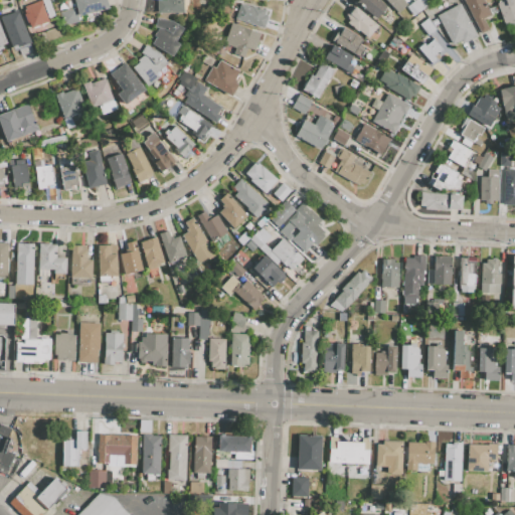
[(40,0),(41,1),(47,18),(53,16),(47,0),(40,0)]
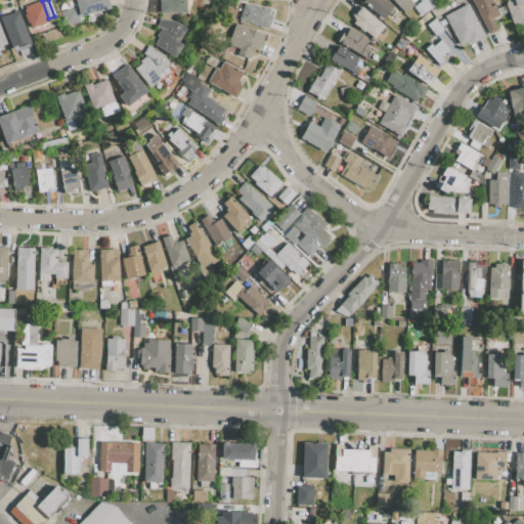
[(60,12),(77,8),(75,0),(107,0),(110,9),(78,16),(79,22),(63,26),(60,12)]
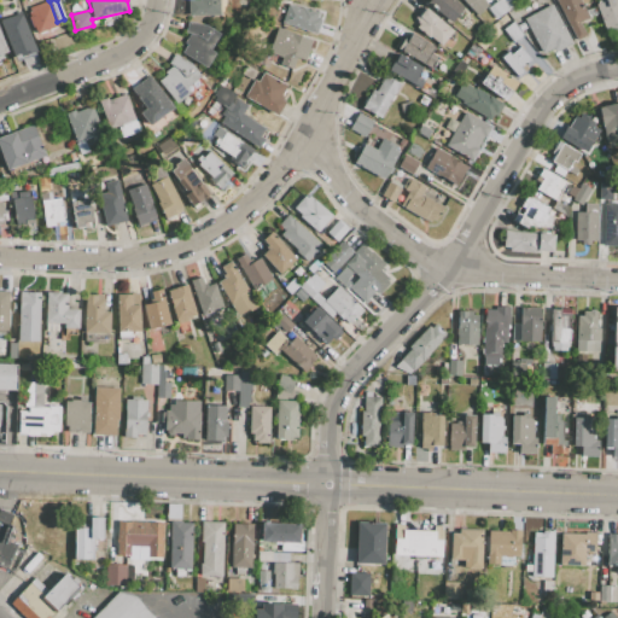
[(217,0),(217,16),(188,16),(188,0),(217,0)]
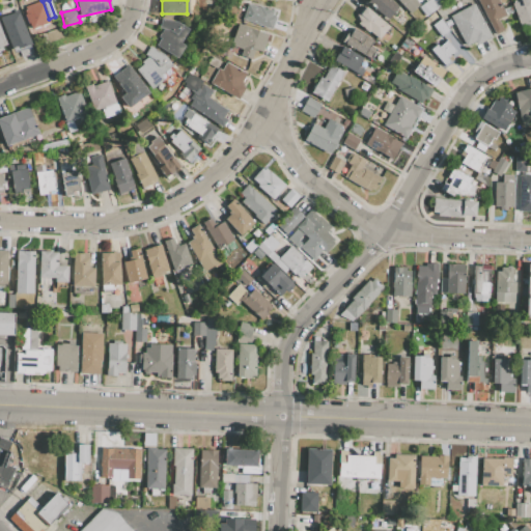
[(367,0),(388,0),(396,6),(385,20),(365,3),(367,0)]
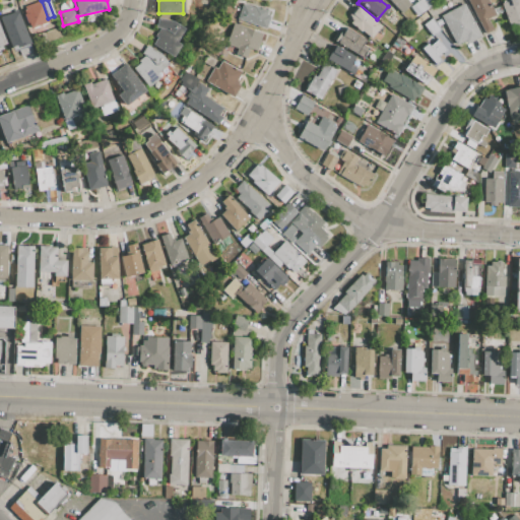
[(405,0),(409,4),(400,12),(388,0),(405,0)]
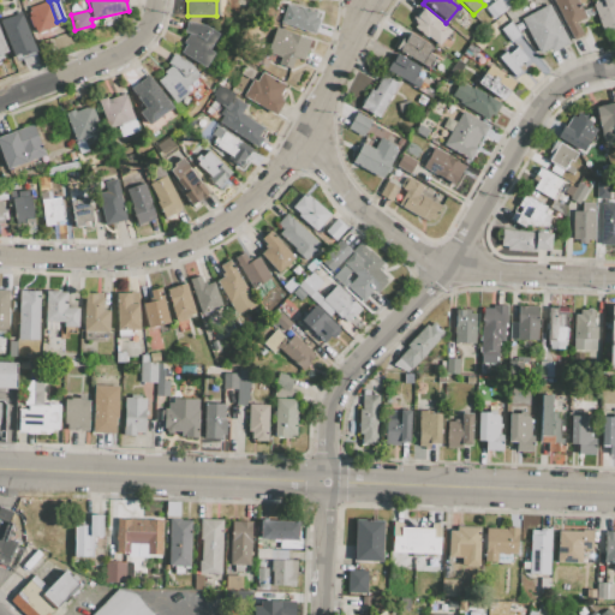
[(487,9),(497,0),(505,0),(508,5),(494,17),(487,9)]
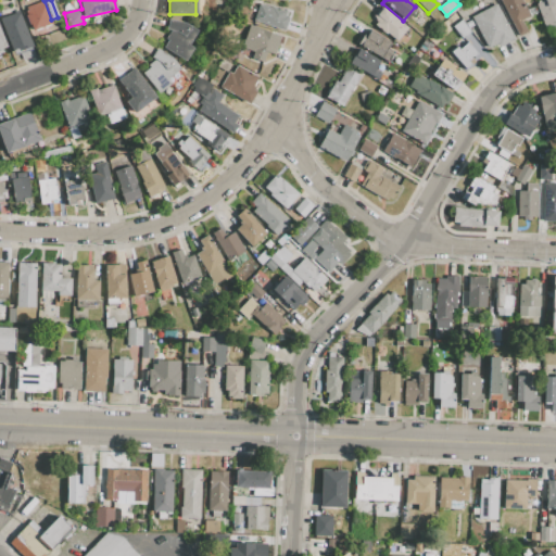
[(521,0),(530,16),(521,21),(527,32),(519,36),(500,0),(521,0)]
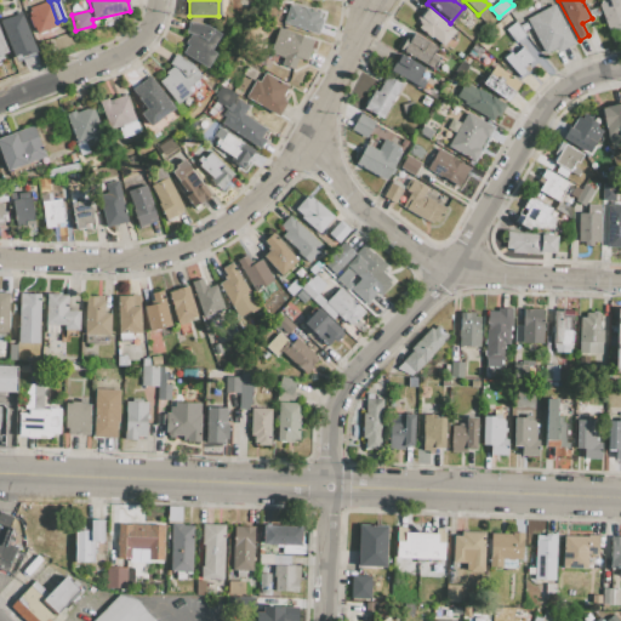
[(609,1),(608,0),(620,0),(620,32),(610,35),(599,4),(609,1)]
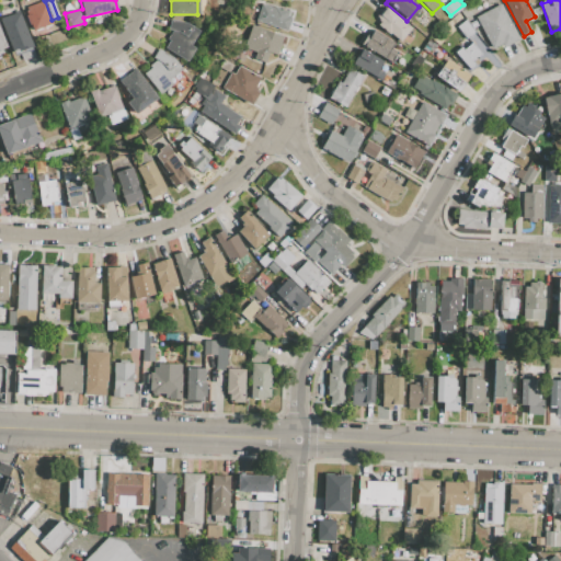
[(33,31),(30,26),(25,14),(25,8),(45,1),(52,20),(53,24),(33,31)]
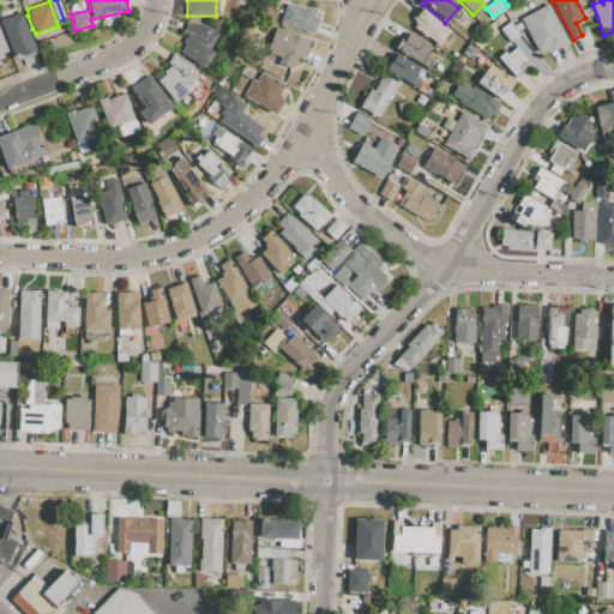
[(539,54),(521,19),(548,5),(569,43),(552,52),(549,48),(539,54)]
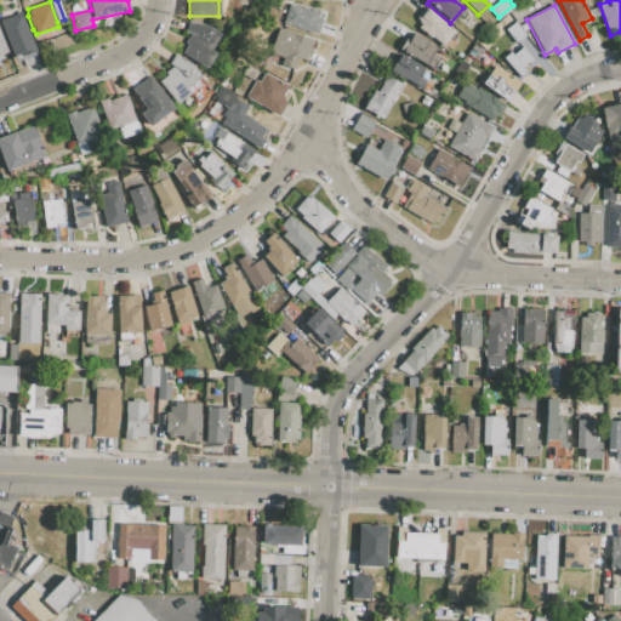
[(284,22),(290,6),(302,10),(303,9),(319,13),(317,18),(320,21),(315,34),(284,22)]
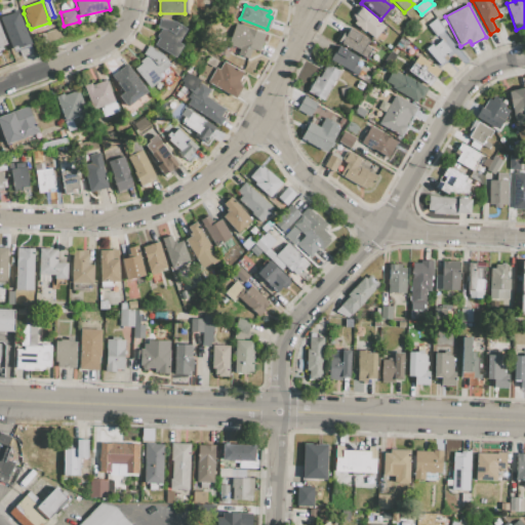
[(385,27),(374,39),(353,23),(355,19),(353,17),(361,8),(385,27)]
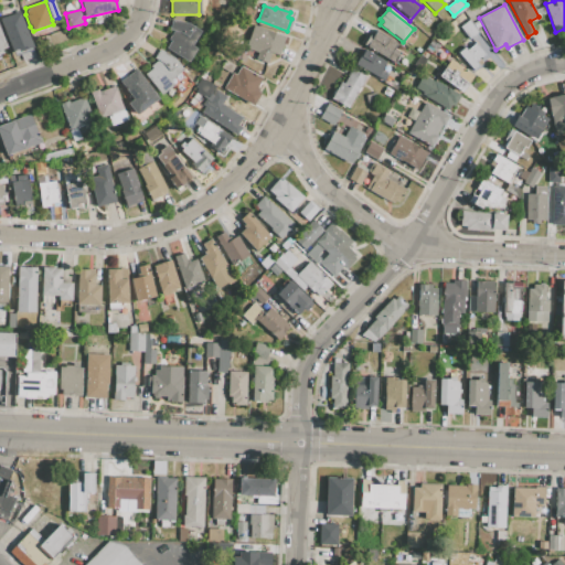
[(20,50),(19,48),(10,51),(0,22),(0,19),(13,14),(13,12),(19,11),(31,45),(20,50)]
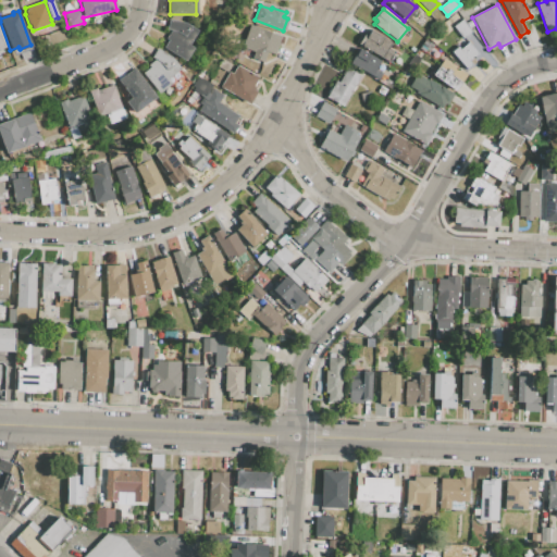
[(197,32),(188,45),(194,48),(184,62),(163,47),(168,40),(165,39),(171,32),(166,31),(169,20),(185,22),(197,32)]
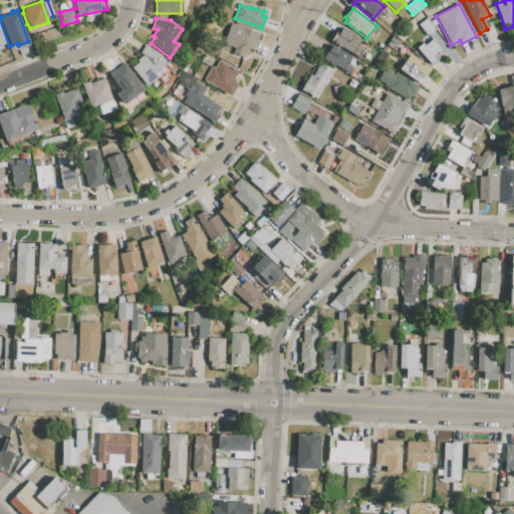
[(427,35),(419,24),(427,18),(435,29),(427,35)]
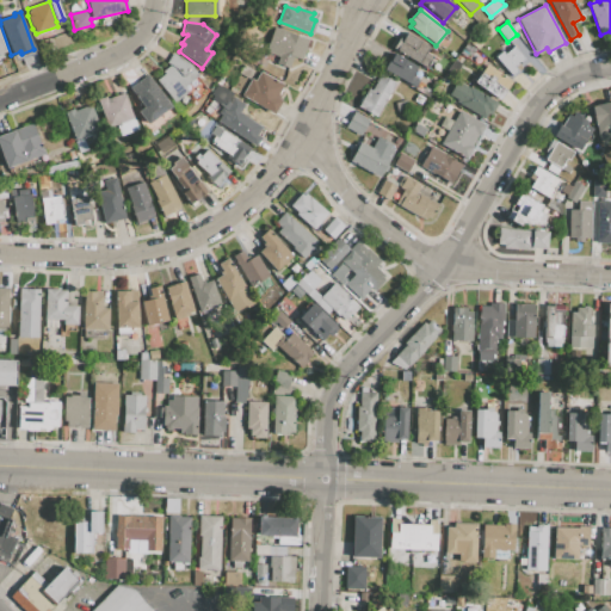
[(275,28),(307,39),(300,59),(292,56),(288,68),(276,63),(278,56),(265,51),(275,28)]
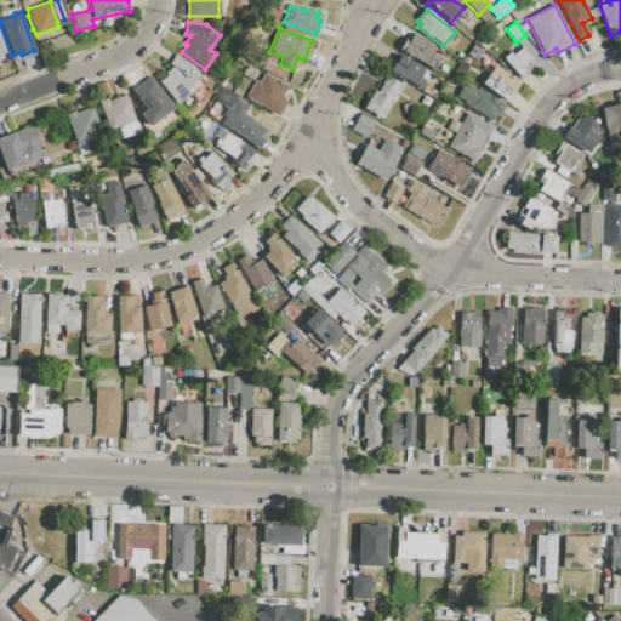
[(399,49),(406,38),(410,40),(414,34),(437,47),(432,53),(439,58),(433,68),(399,49)]
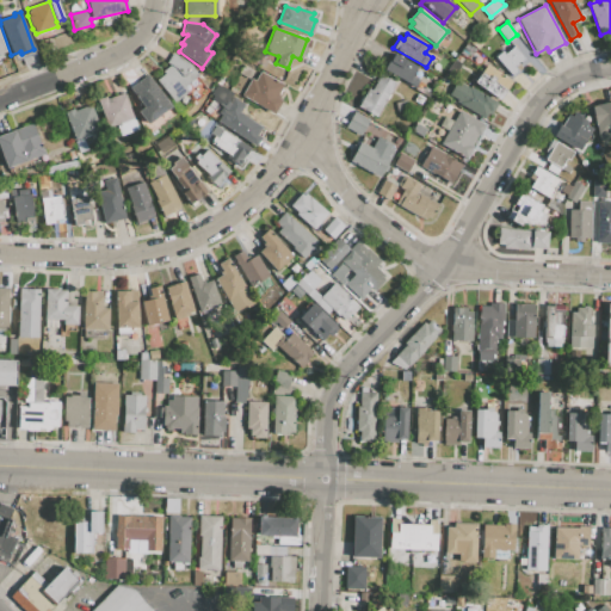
[(466,43),(485,56),(479,66),(460,53),(466,43)]
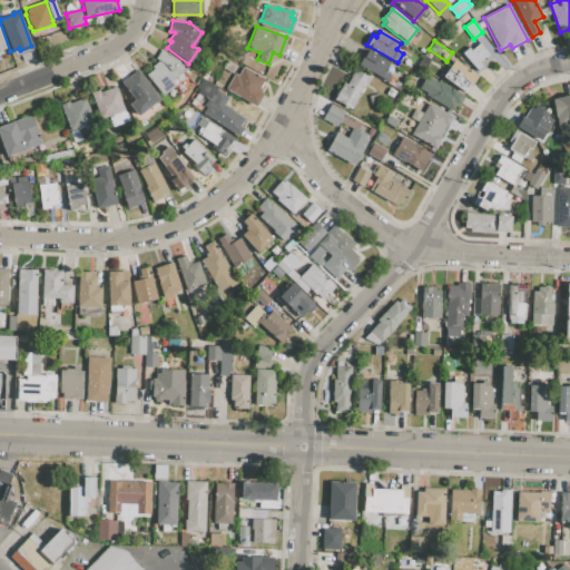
[(462,52),(468,48),(470,51),(479,43),(488,55),(479,62),(482,67),(477,71),(462,52)]
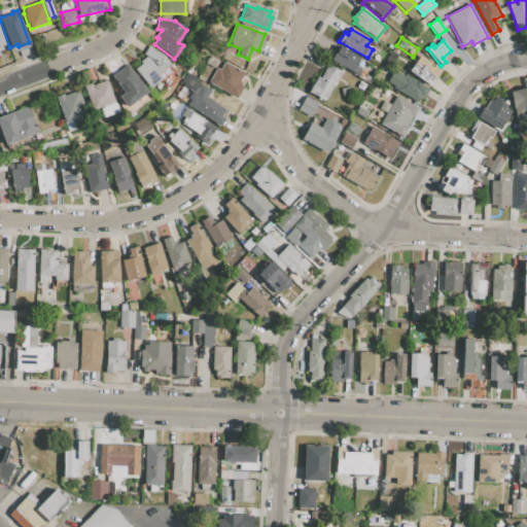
[(170,64),(157,74),(162,78),(150,89),(135,69),(141,65),(139,63),(146,57),(143,55),(147,45),(161,53),(170,64)]
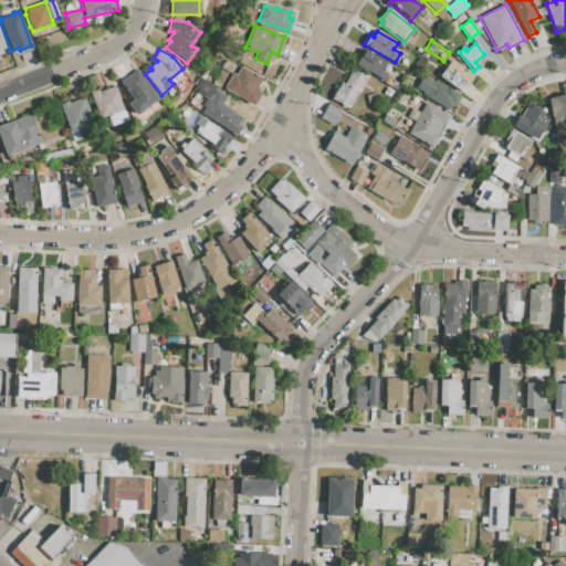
[(355,64),(365,50),(387,63),(381,71),(388,74),(384,82),(355,64)]
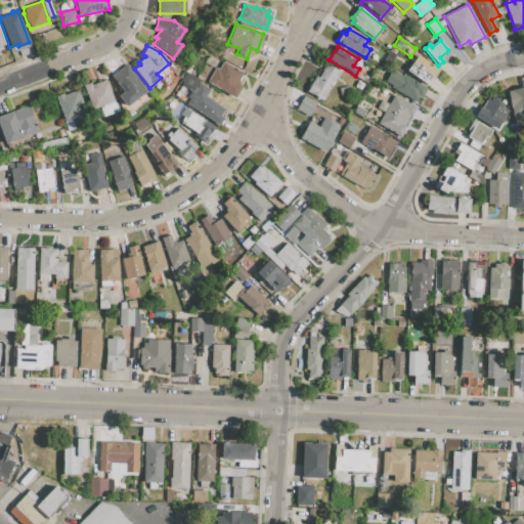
[(382,61),(389,51),(395,54),(388,64),(382,61)]
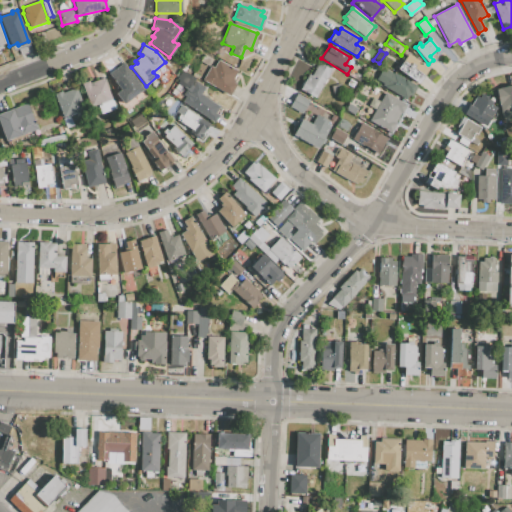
[(408,54),(428,69),(417,83),(397,68),(408,54)]
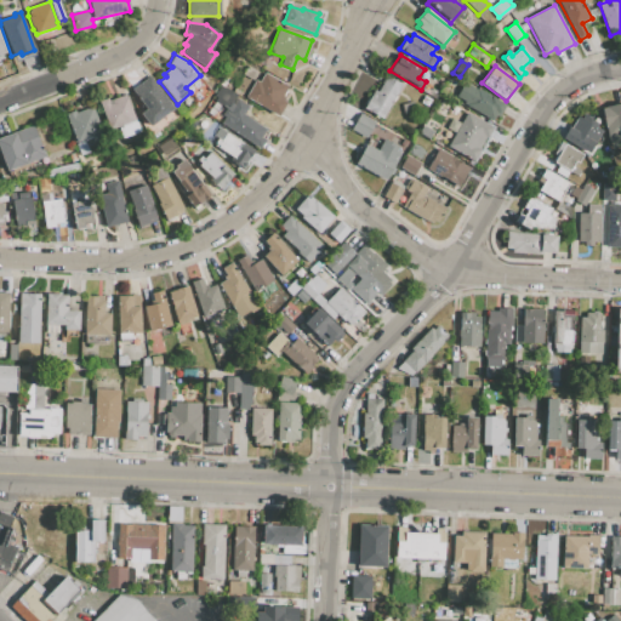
[(243,74),(248,67),(257,73),(254,80),(243,74)]
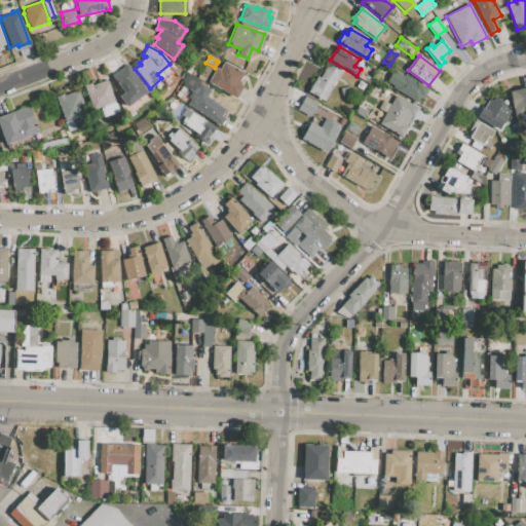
[(209,82),(217,68),(220,70),(224,62),(243,73),(237,82),(240,83),(239,85),(241,86),(235,98),(209,82)]
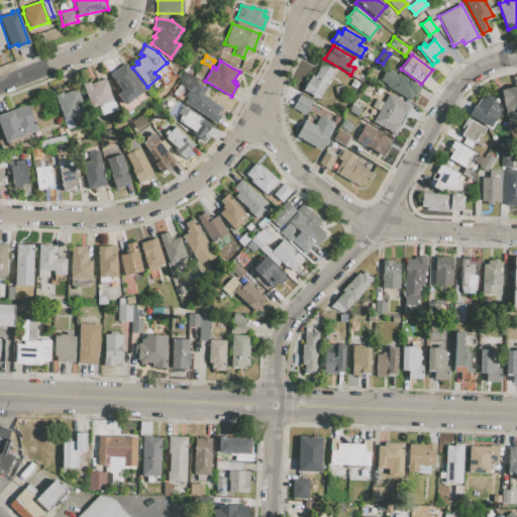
[(318,99),(306,92),(309,86),(306,85),(311,75),(314,77),(322,63),(335,70),(318,99)]
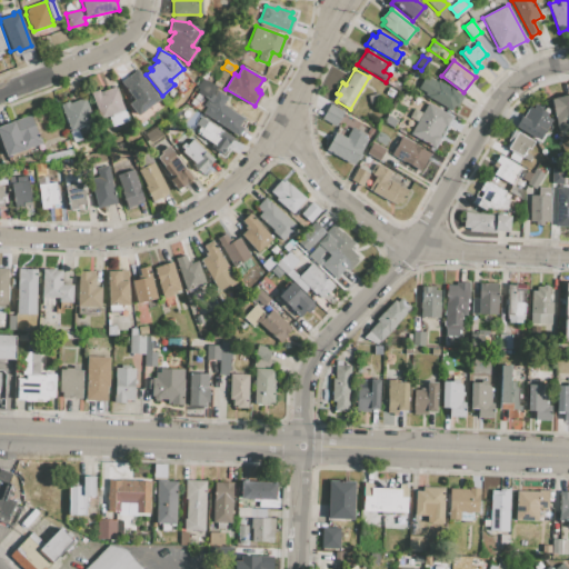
[(137,70),(159,99),(137,116),(128,103),(133,100),(121,82),(137,70)]
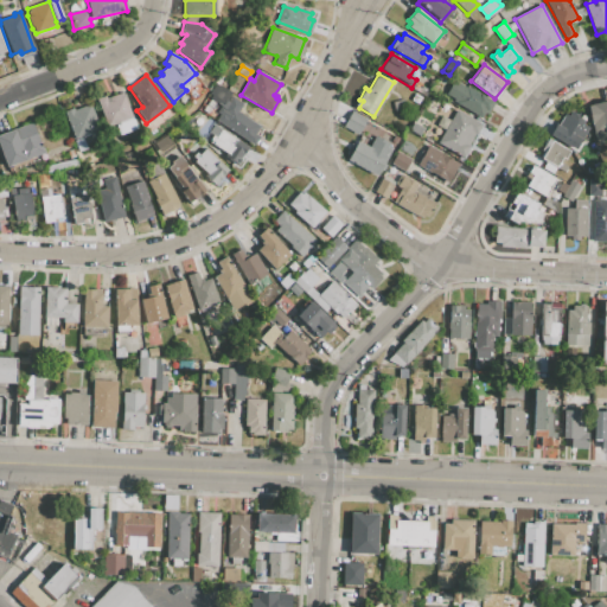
[(466,89),(467,88),(492,102),(485,113),(483,112),(480,116),(458,103),(459,101),(448,94),(455,82),(466,89)]
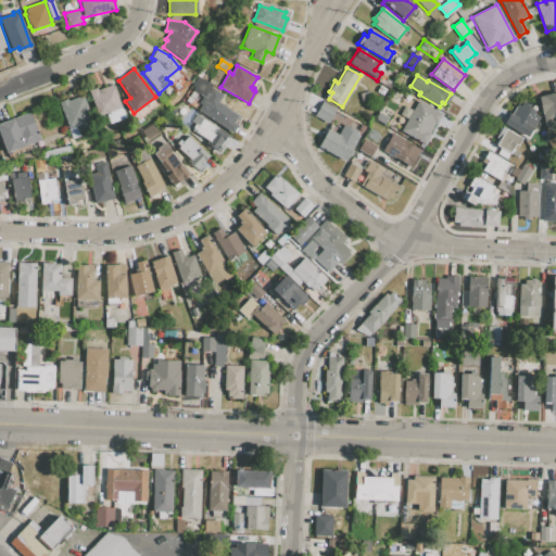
[(212,86),(207,92),(210,93),(213,89),(223,96),(217,103),(237,115),(232,123),(237,125),(232,133),(198,111),(202,104),(199,102),(202,97),(190,89),(199,77),(212,86)]
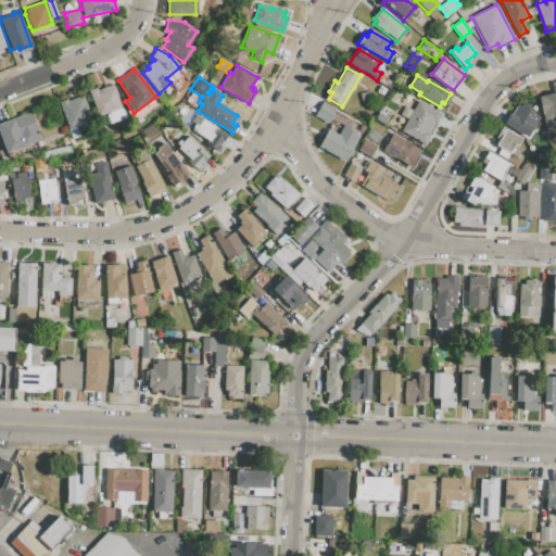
[(112,85),(121,108),(97,115),(88,91),(97,88),(97,90),(112,85)]
